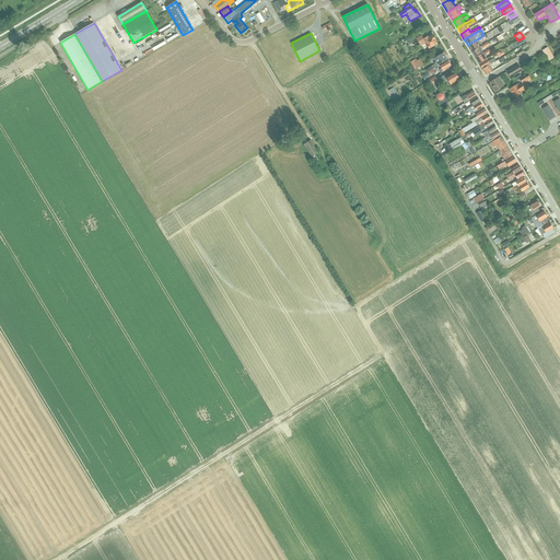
[(477,39),(475,41),(468,45),(471,53),(479,47),(477,44),(488,37),(486,34),(483,35),(479,38),(477,39)]
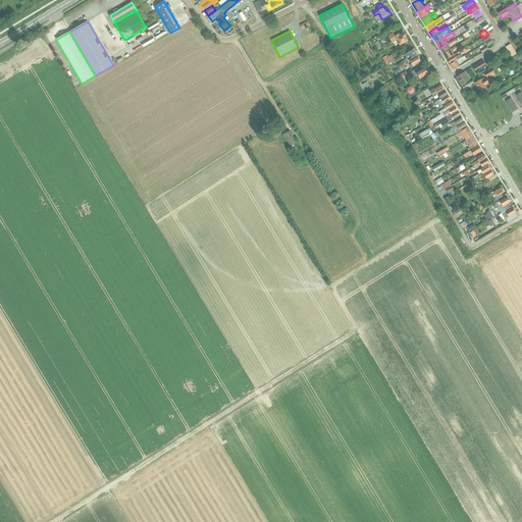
[(398,42),(400,45),(408,41),(406,37),(404,33),(400,35),(399,34),(395,36),(393,33),(388,36),(393,43),(397,40),(398,42)]
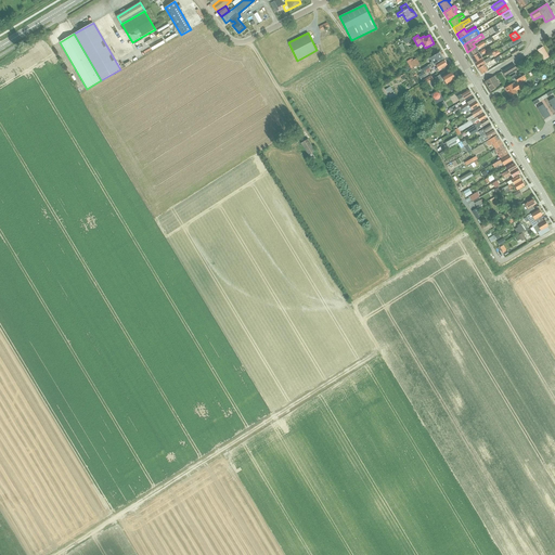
[(521,41),(519,37),(513,40),(511,42),(508,43),(511,48),(513,46),(513,47),(514,46),(521,41)]
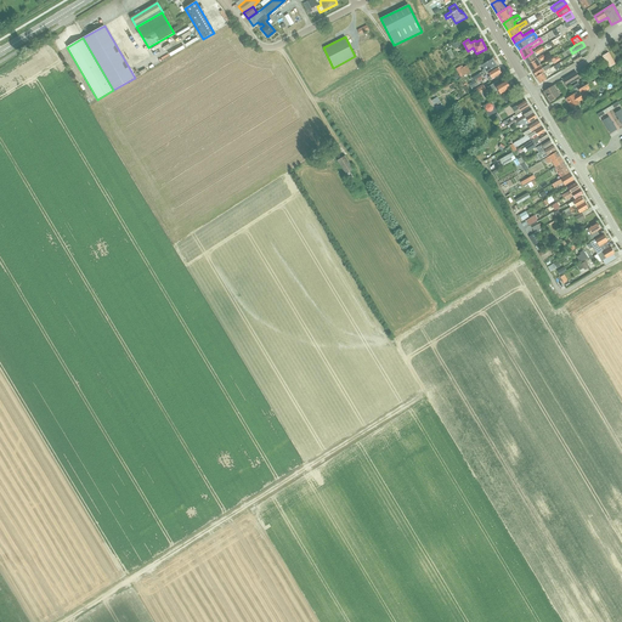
[(621,49),(621,41),(611,49),(615,54),(621,49)]
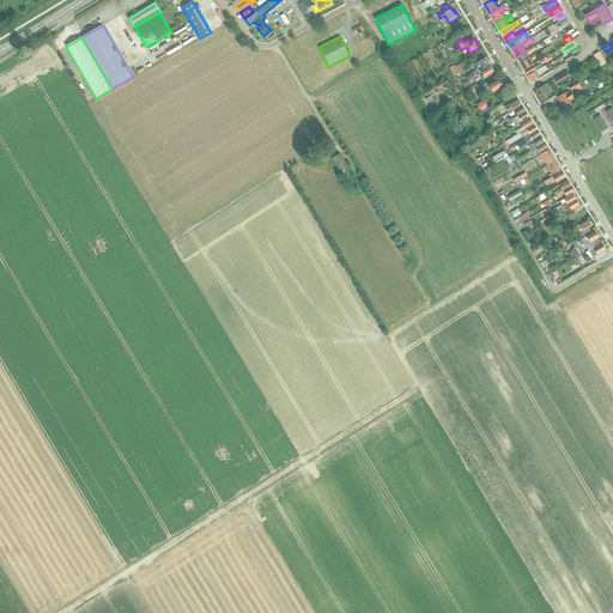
[(534,47),(525,52),(516,58),(521,64),(529,59),(527,55),(536,49),(534,47)]
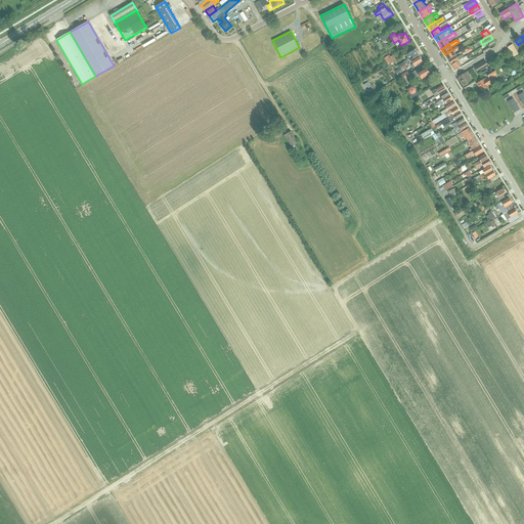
[(513,57),(518,54),(513,44),(508,47),(513,57)]
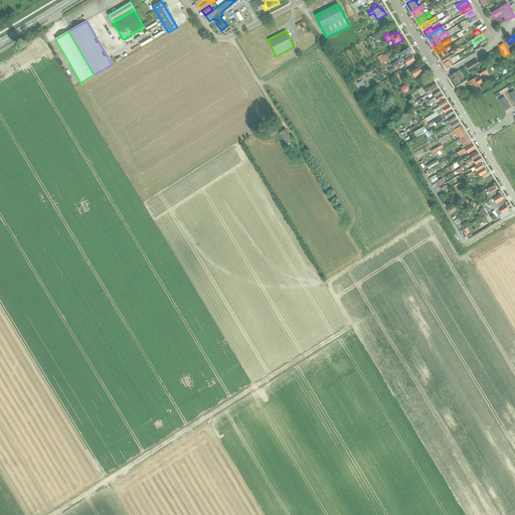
[(449,46),(445,49),(438,53),(441,59),(448,55),(446,51),(451,48),(449,46)]
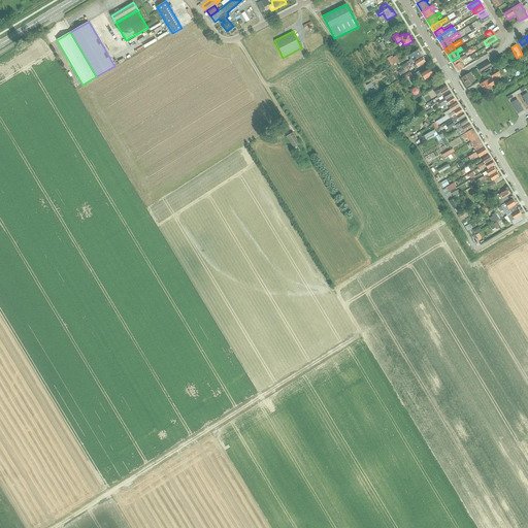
[(413,61),(421,56),(418,50),(409,55),(413,61)]
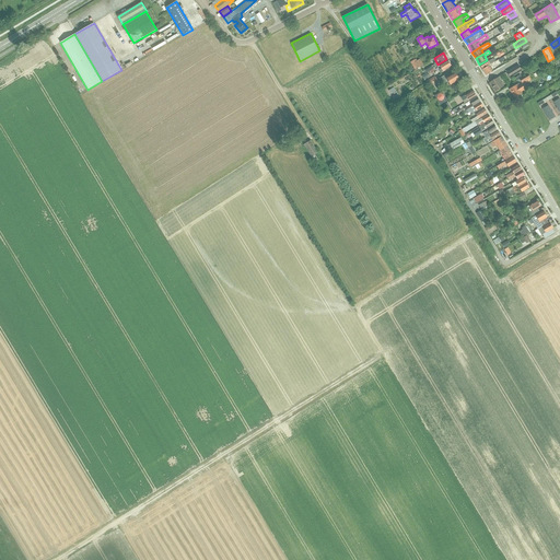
[(488,61),(487,60),(479,65),(482,69),(489,65),(496,61),(493,58),(488,61)]
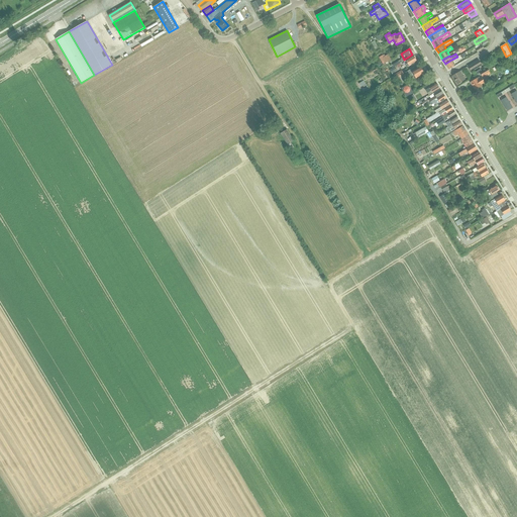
[(384,55),(379,58),(384,65),(385,64),(384,63),(388,61),(388,62),(391,60),(388,55),(385,57),(384,55)]
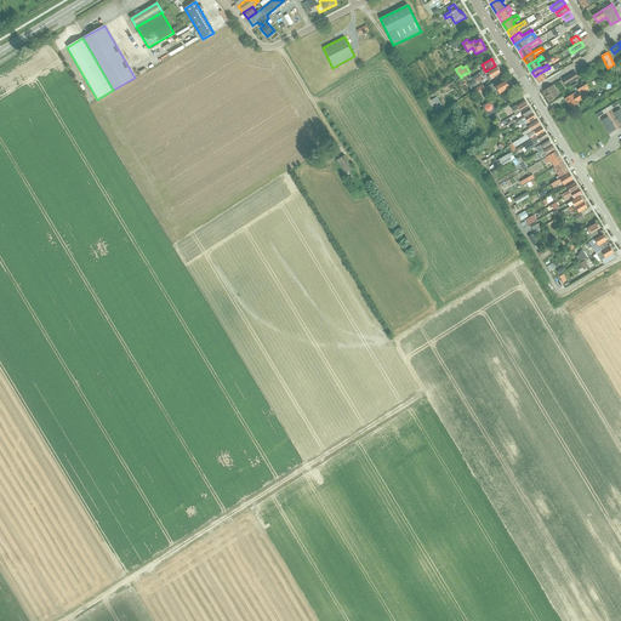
[(488,81),(501,73),(496,67),(488,72),(489,75),(486,78),(488,81)]
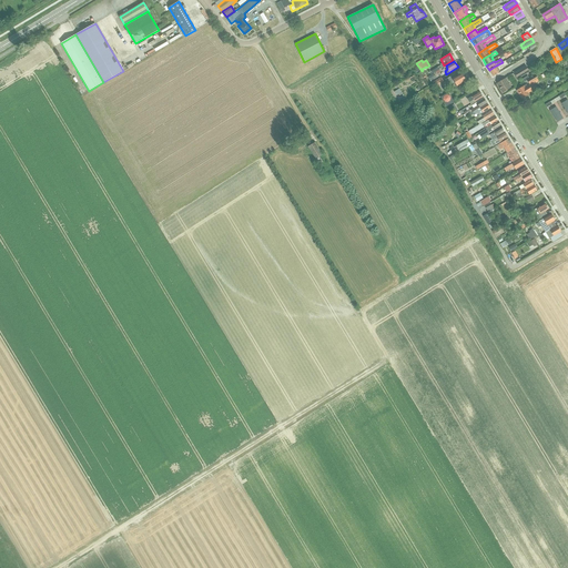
[(496,66),(489,70),(493,77),(500,72),(496,66)]
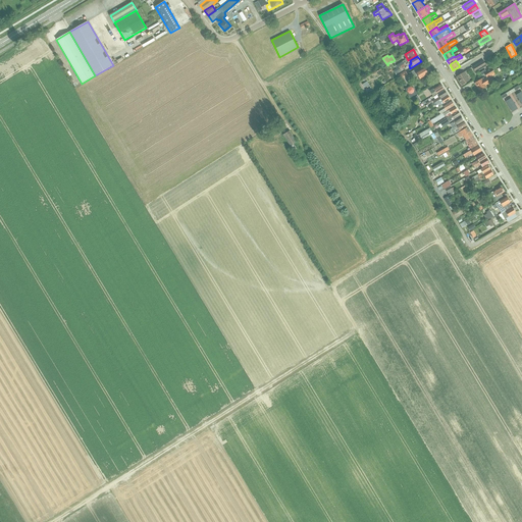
[(486,65),(483,60),(472,67),(475,72),(486,65)]
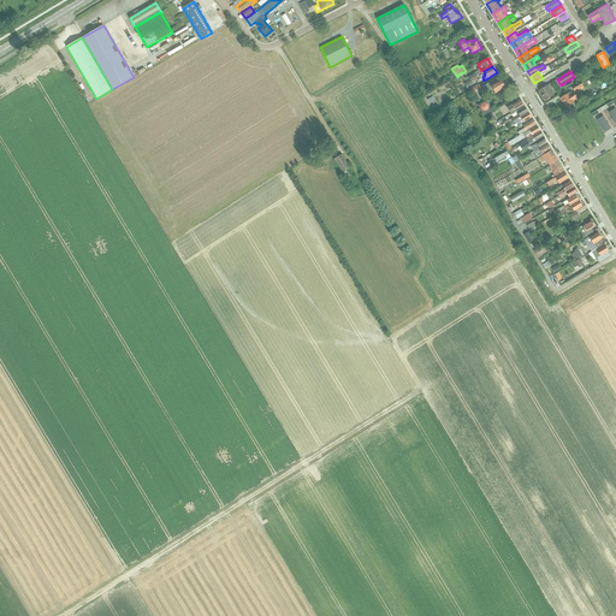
[(496,93),(505,87),(501,80),(495,83),(492,81),(484,86),(487,93),(492,89),(496,93)]
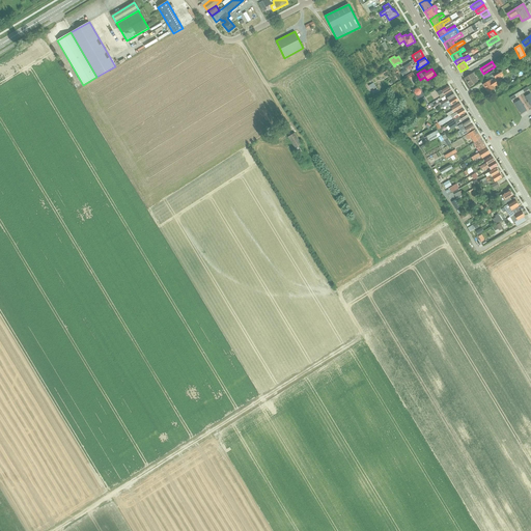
[(501,70),(493,75),(495,79),(497,80),(504,76),(501,70)]
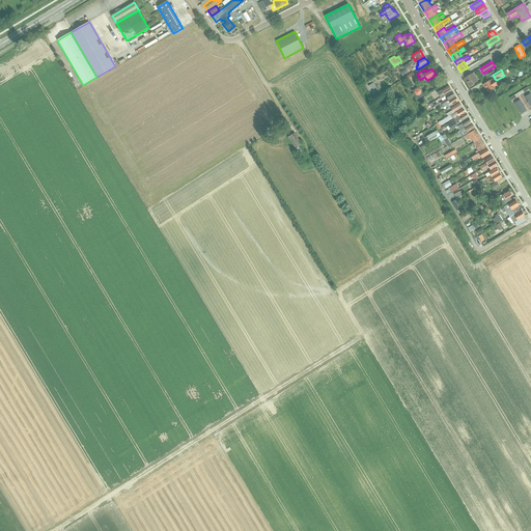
[(477,82),(472,73),(465,78),(470,86),(477,82)]
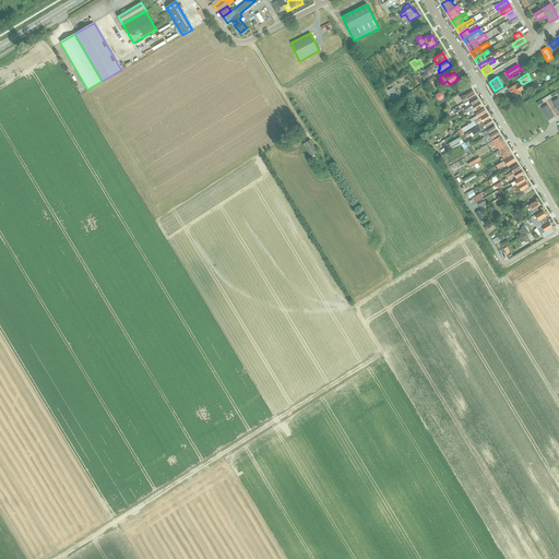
[(518,83),(509,88),(513,97),(522,93),(521,93),(524,91),(523,90),(524,90),(521,84),(519,84),(518,83)]
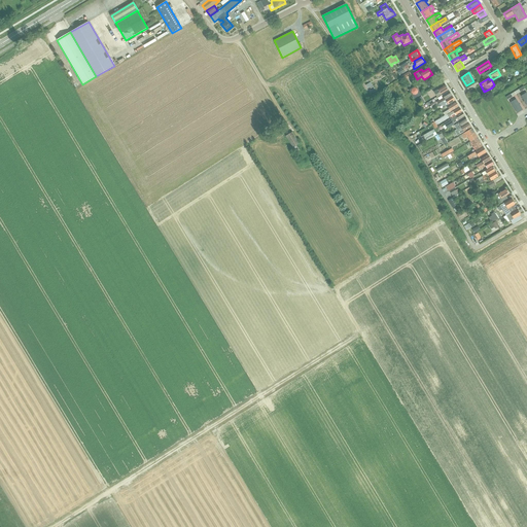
[(436,97),(448,90),(445,84),(437,89),(440,93),(435,95),(436,97)]
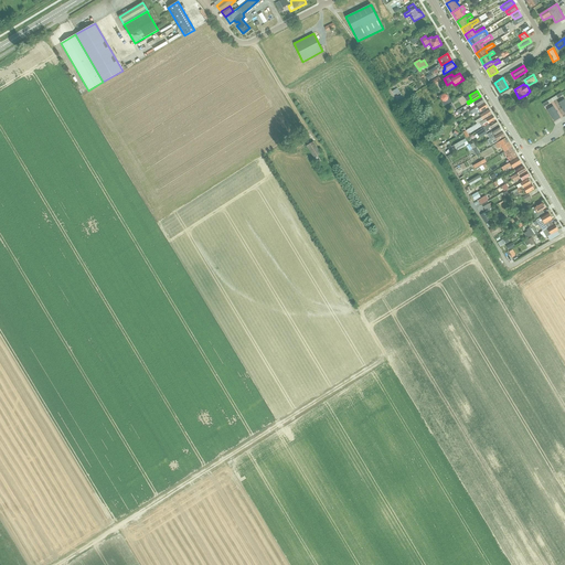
[(444,94),(438,96),(445,106),(451,102),(447,94),(444,94)]
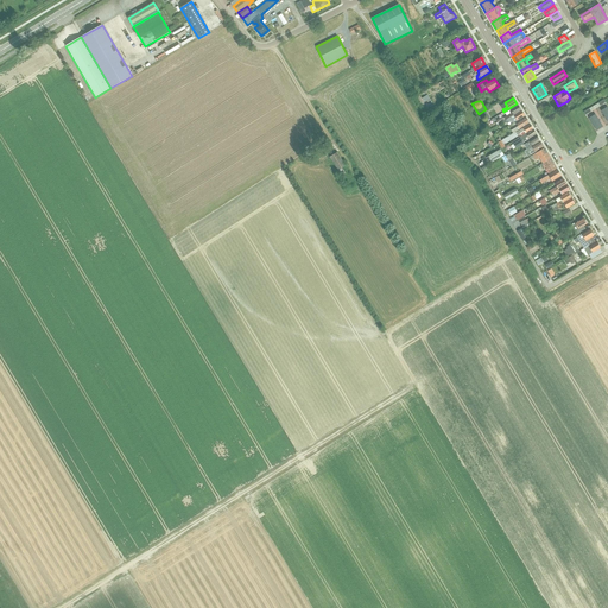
[(506,120),(521,111),(518,105),(511,109),(512,113),(504,118),(502,116),(496,120),(499,124),(506,119),(506,120)]
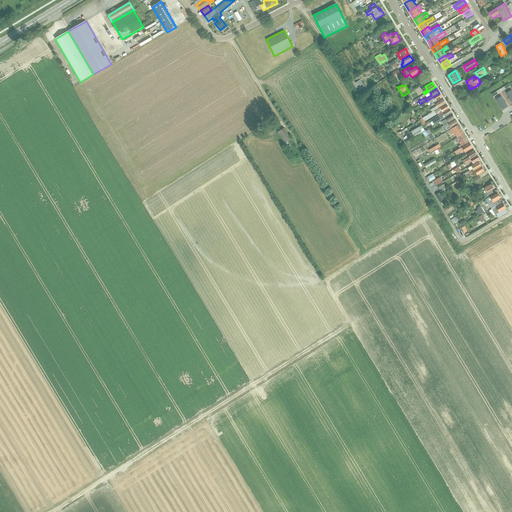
[(426,101),(425,101),(427,103),(430,101),(431,104),(434,103),(435,102),(437,100),(442,98),(439,93),(426,101)]
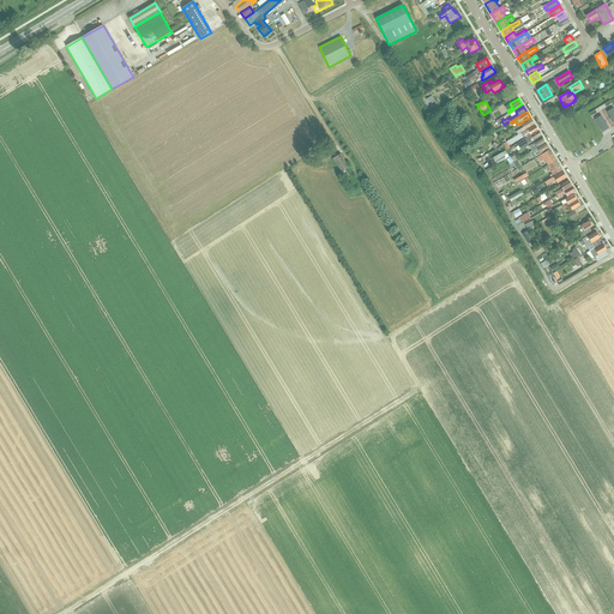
[(609,127),(601,115),(595,119),(602,131),(609,127)]
